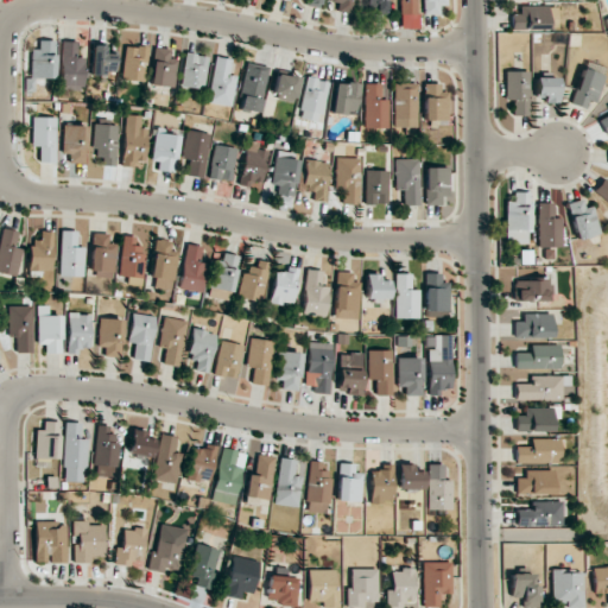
[(330,0),(330,2),(337,2),(336,12),(354,12),(353,0),(330,0)]
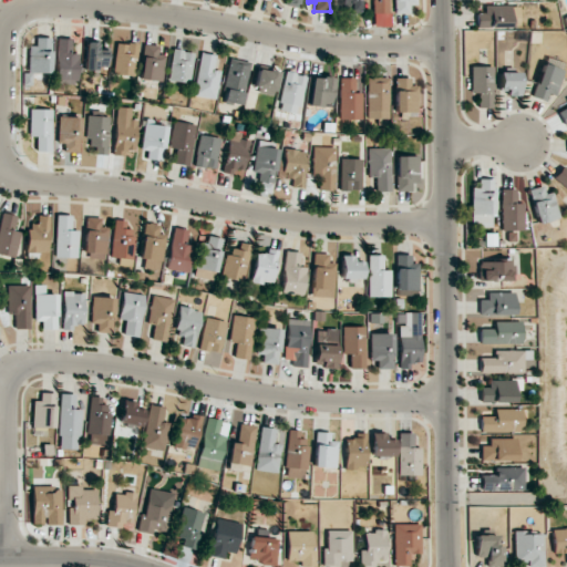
[(359,0),(339,0),(339,13),(359,13),(359,0)]
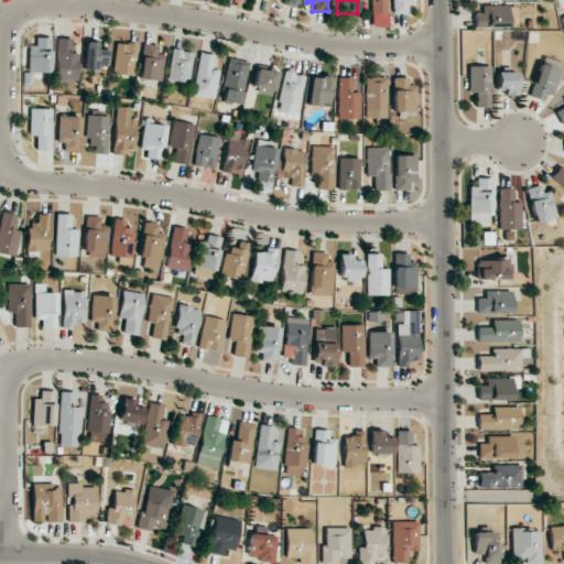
[(370,0),(370,13),(384,13),(384,0),(370,0)]
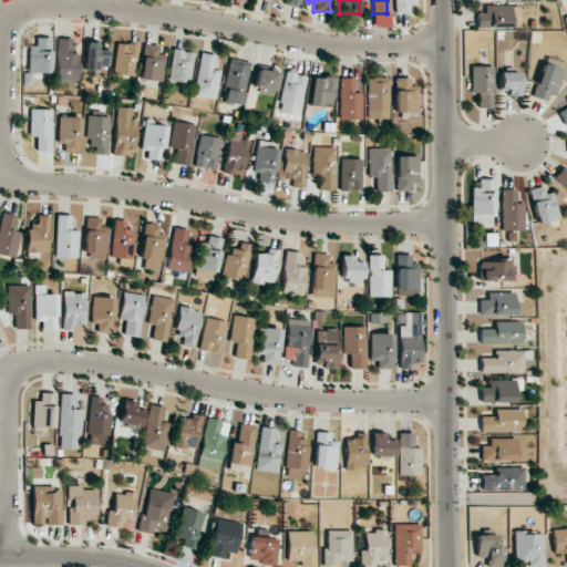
[(395,0),(395,13),(409,13),(409,6),(415,6),(415,0),(395,0)]
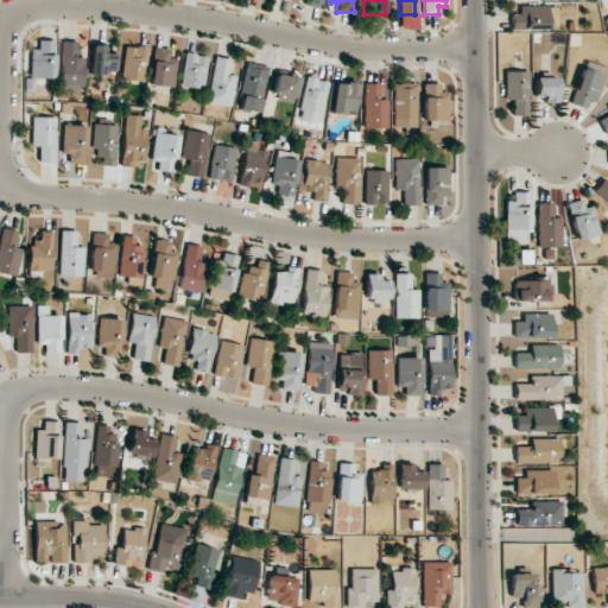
[(519,6),(519,14),(511,13),(511,29),(556,30),(557,7),(519,6)]
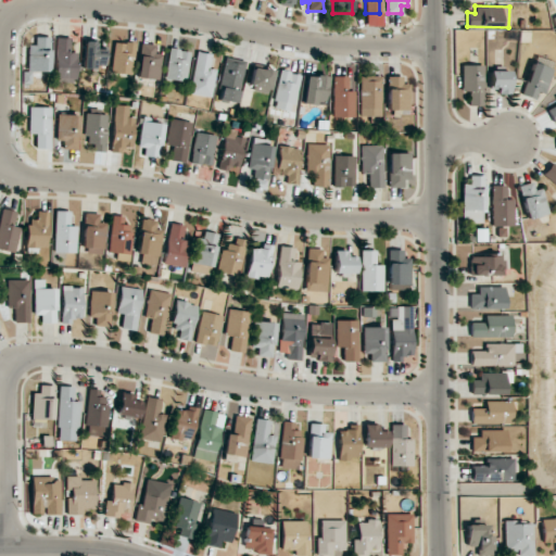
[(28,45),(27,72),(49,72),(50,37),(35,37),(35,45),(28,45)]
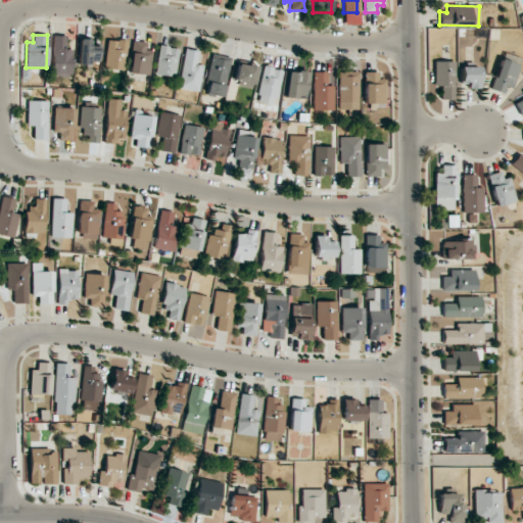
[(52,78),(72,78),(73,49),(65,49),(66,36),(53,36),(52,78)]
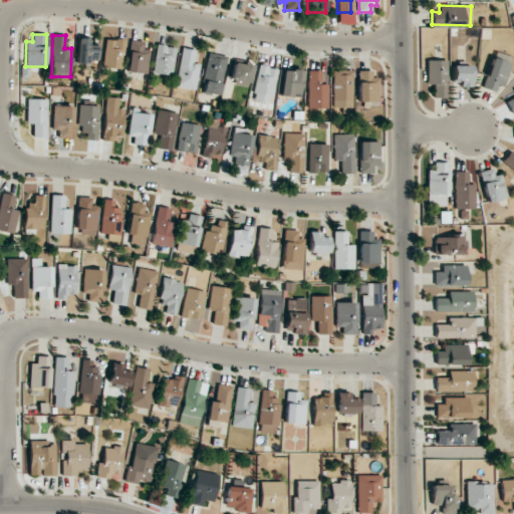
[(77,62),(96,62),(97,45),(87,45),(88,38),(77,38),(77,62)]
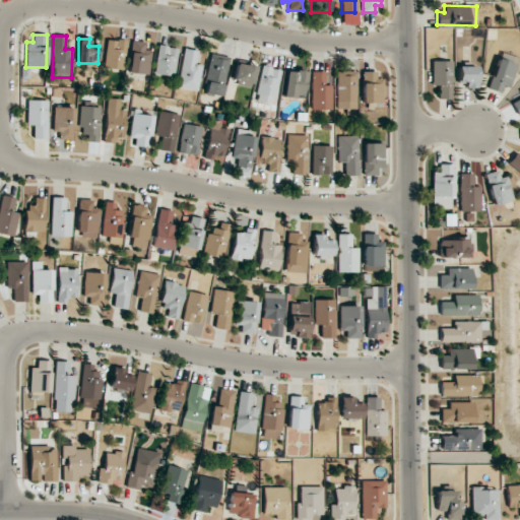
[(105,68),(124,69),(125,40),(106,40),(105,68)]
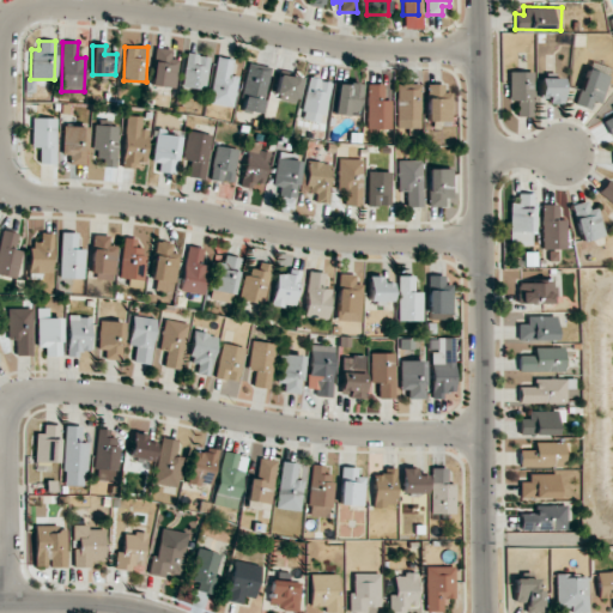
[(170,49),(153,48),(151,86),(176,87),(177,59),(170,59),(170,49)]
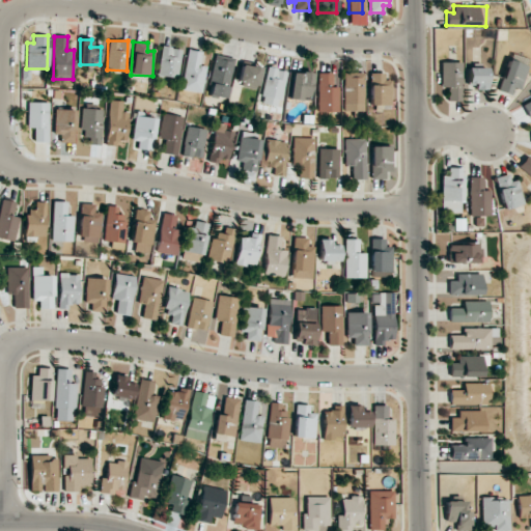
[(177,78),(180,49),(161,47),(158,76),(177,78)]
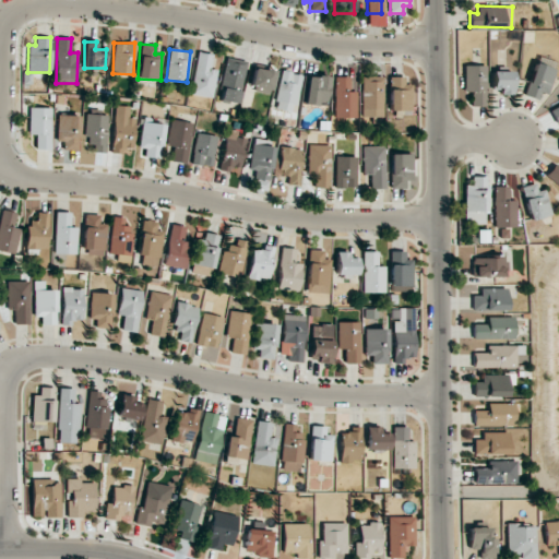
[(213,98),(217,70),(210,68),(212,55),(198,51),(190,94),(213,98)]
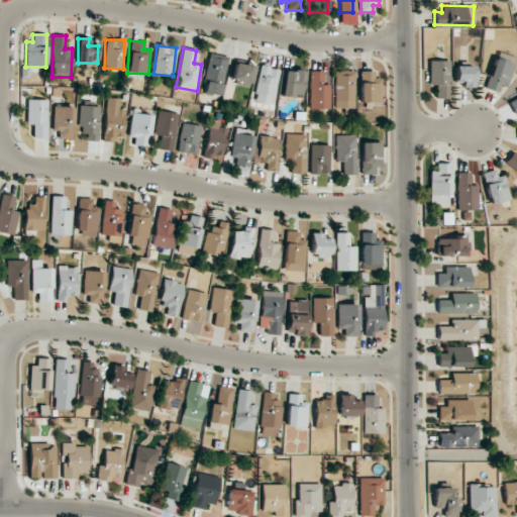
[(219,97),(229,58),(211,54),(201,93),(219,97)]
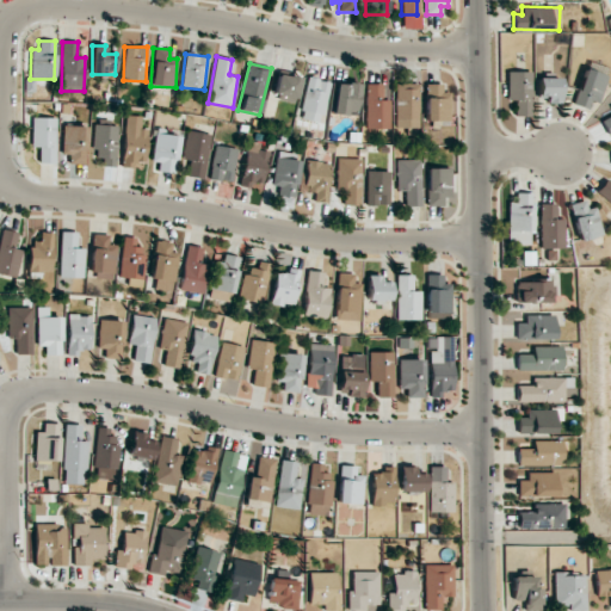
[(598,103),(608,76),(585,69),(573,104),(587,109),(590,100),(598,103)]
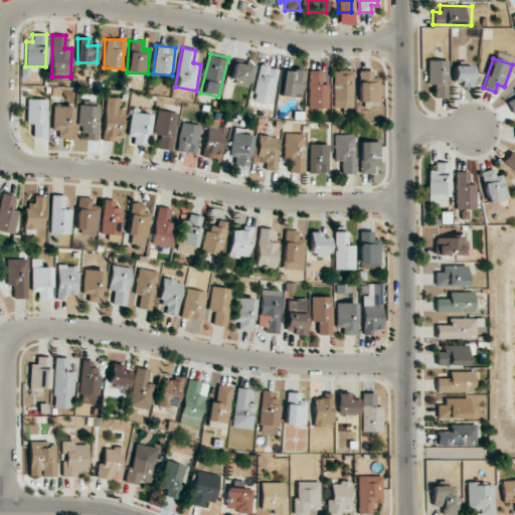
[(427,84),(434,84),(434,98),(448,98),(447,60),(427,60),(427,84)]
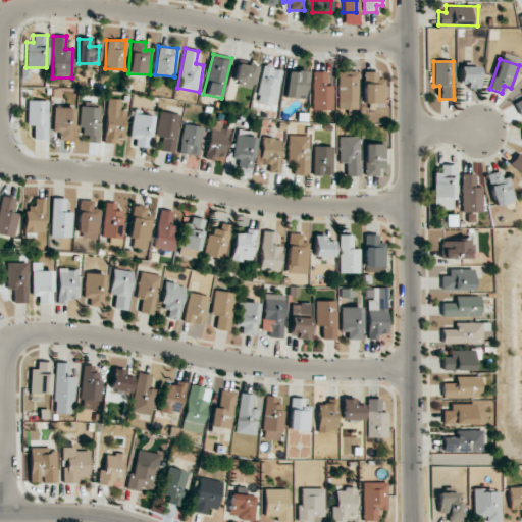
[(256,65),(238,62),(233,84),(252,87),(256,65)]
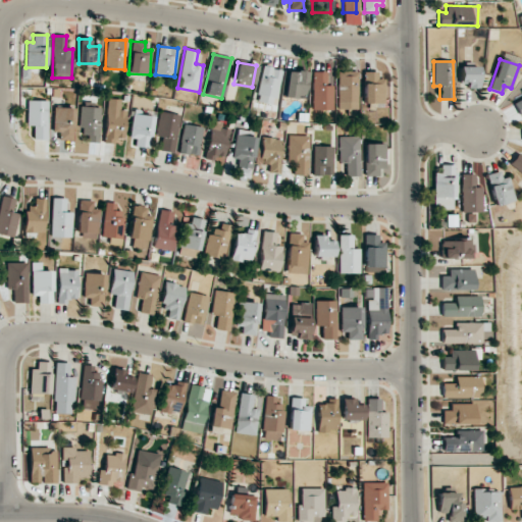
[(257,102),(275,105),(280,69),(262,66),(257,102)]
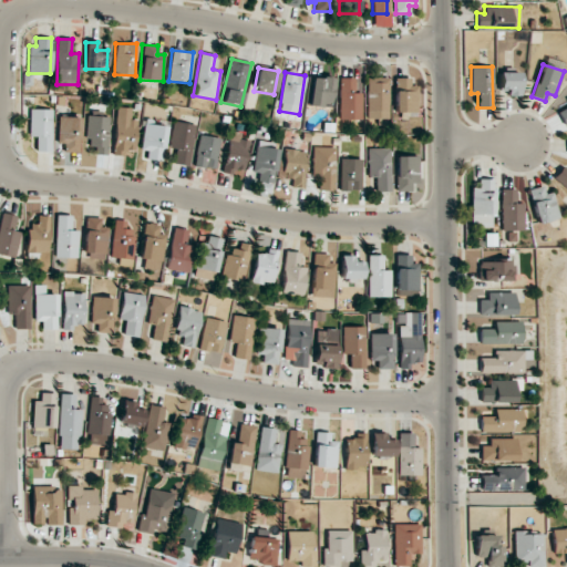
[(498,90),(507,90),(507,95),(519,96),(521,72),(500,72),(498,90)]
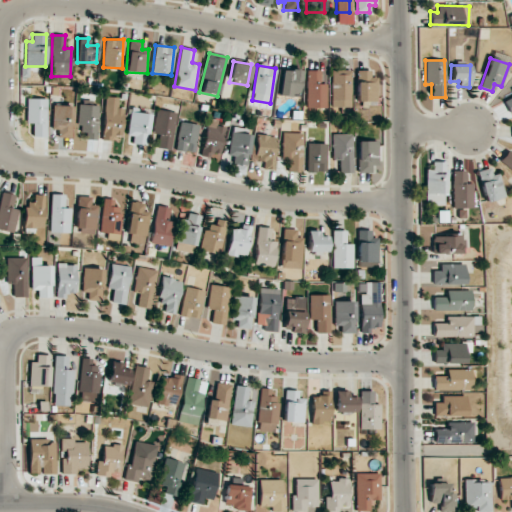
[(299,97),(300,71),(281,69),(279,96),(299,97)]
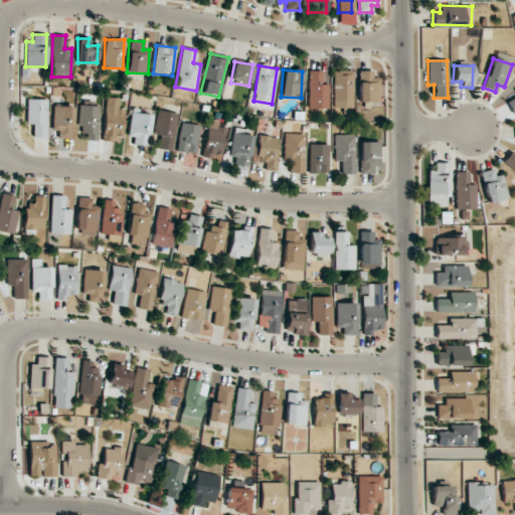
[(353,70),(334,69),(333,108),(352,108),(353,70)]
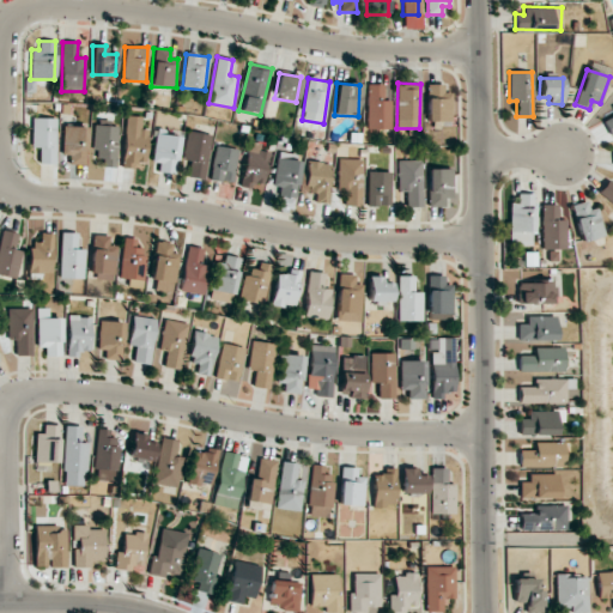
[(366,129),(390,129),(392,101),(382,101),(383,85),(368,85),(366,129)]
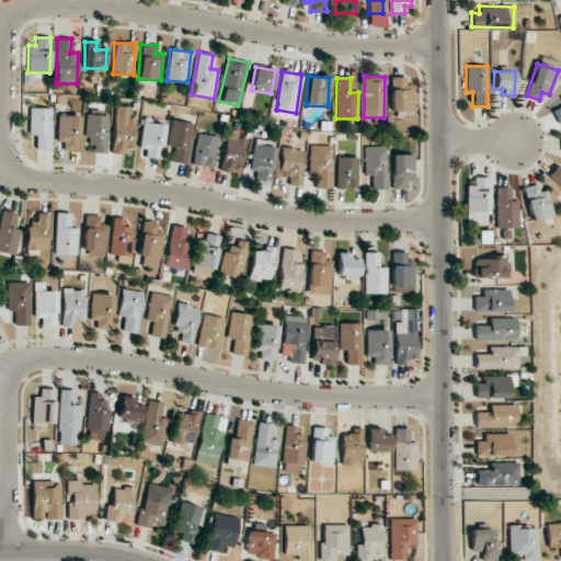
[(558,124),(560,122),(560,95),(560,96),(560,98),(560,105),(551,111),(558,124)]
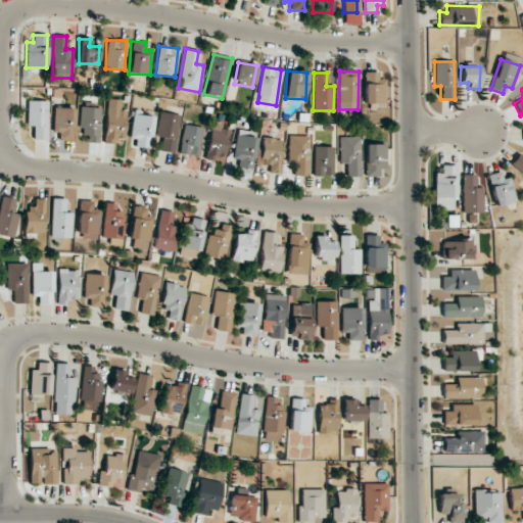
[(105,143),(114,143),(115,139),(125,139),(127,110),(121,110),(122,99),(107,99),(105,143)]
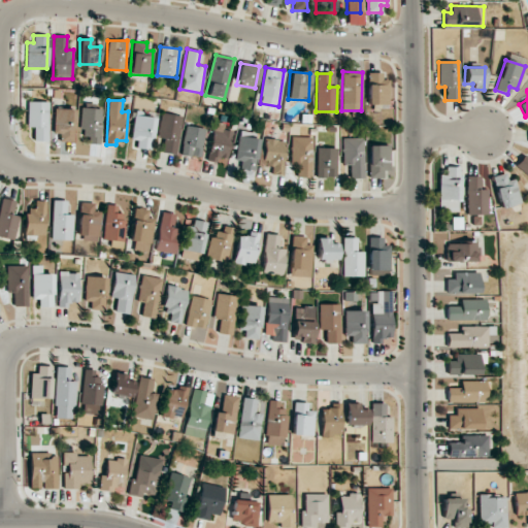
[(48,141),(48,102),(28,101),(27,127),(34,127),(34,140),(48,141)]
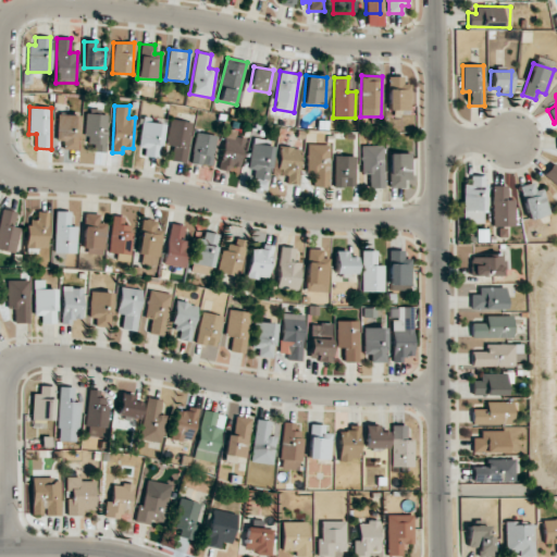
[(58,149),(79,149),(81,115),(59,114),(58,149)]
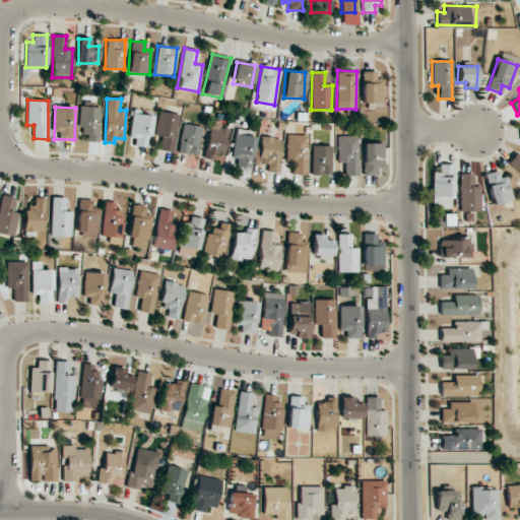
[(99,141),(100,107),(80,107),(79,133),(86,133),(86,141),(99,141)]
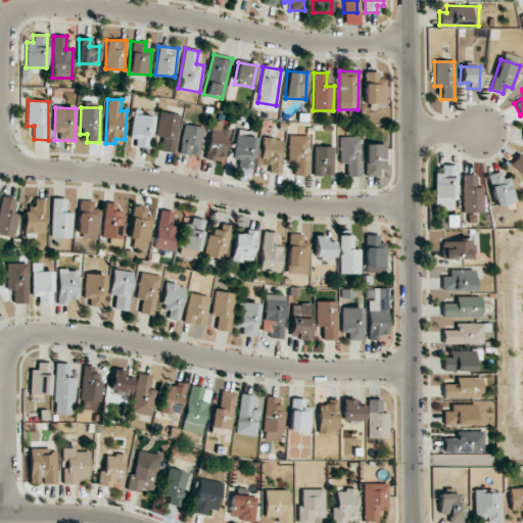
[(175,153),(180,114),(159,112),(156,137),(161,138),(160,151),(175,153)]
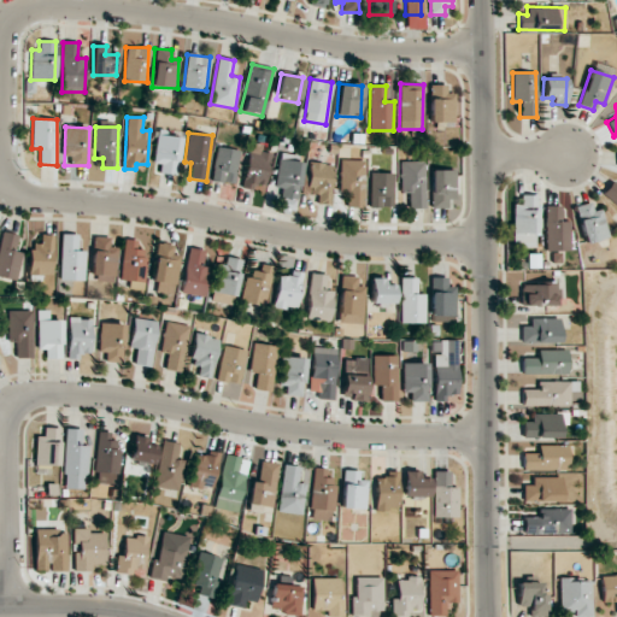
[(177,175),(180,136),(157,135),(156,163),(160,164),(160,174),(177,175)]
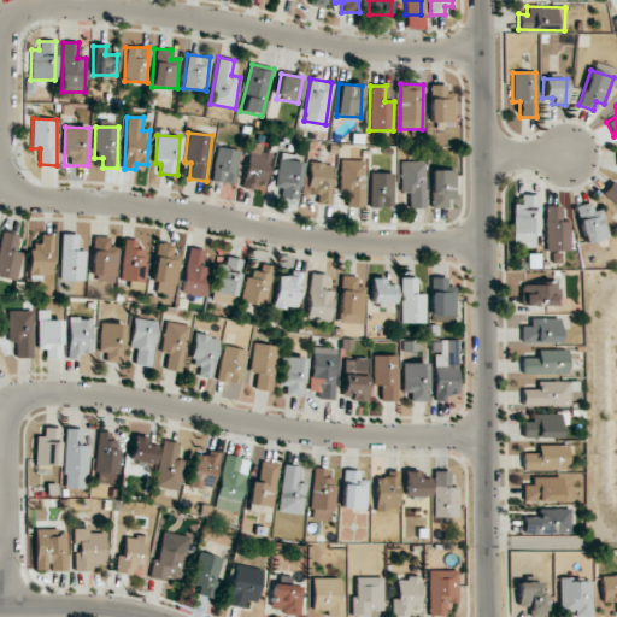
[(268,186),(271,152),(262,152),(263,145),(250,142),(244,188),(254,189),(256,184),(268,186)]
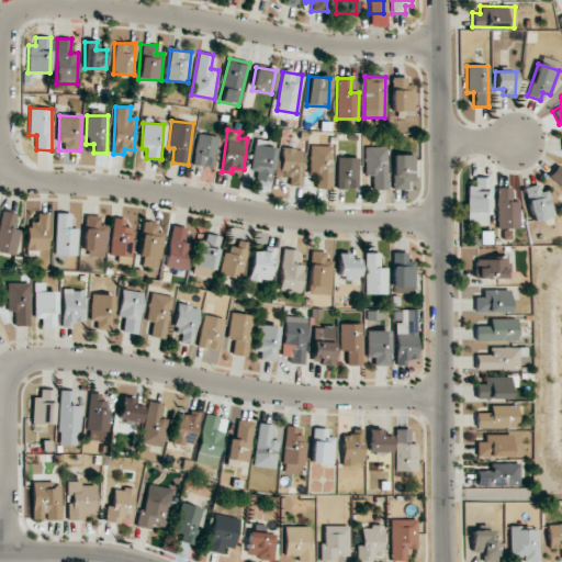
[(213,168),(220,137),(199,133),(192,164),(213,168)]
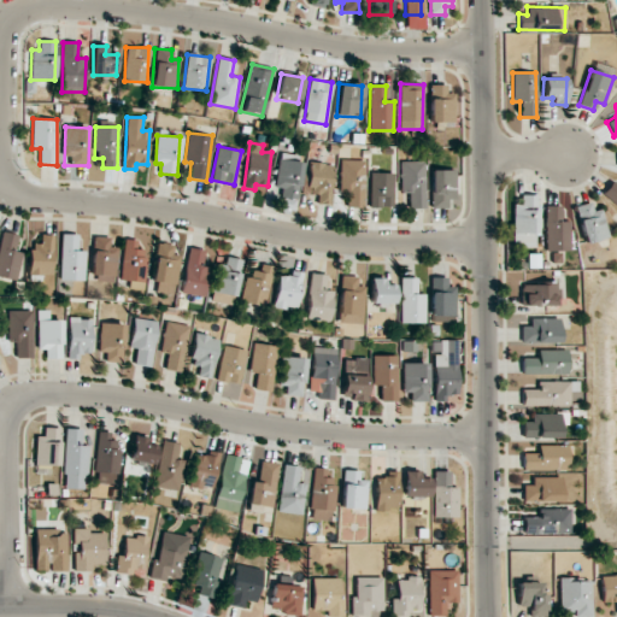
[(299,199),(303,158),(278,156),(276,187),(282,188),(281,198),(299,199)]
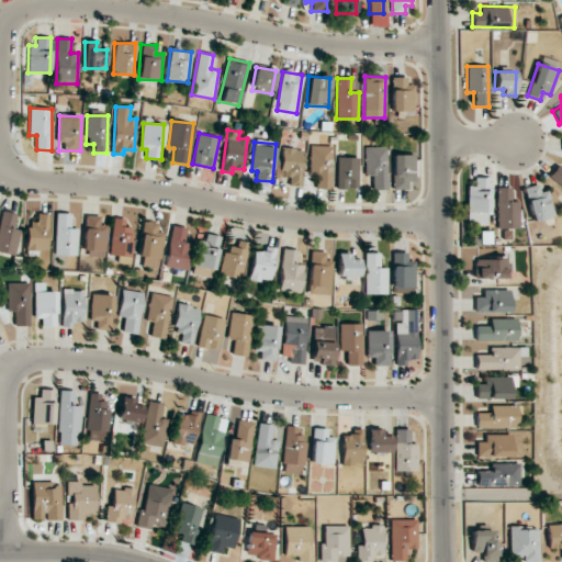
[(330,189),(332,146),(310,145),(308,173),(317,173),(316,189),(330,189)]
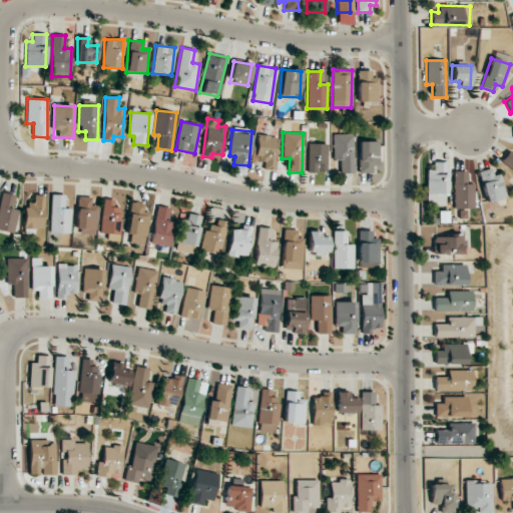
[(340,160),(340,173),(354,172),(353,133),(333,134),(333,160),(340,160)]
